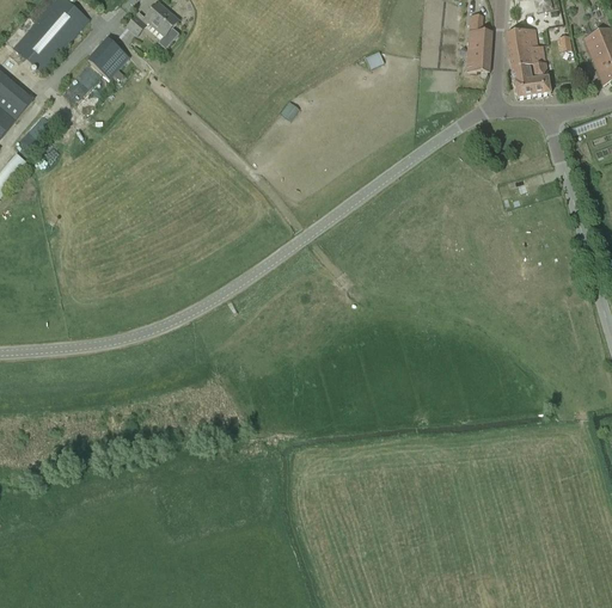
[(42,73),(89,19),(65,0),(54,0),(13,48),(42,73)]
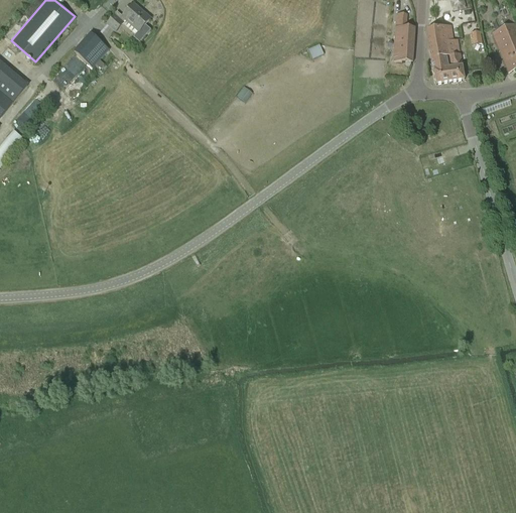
[(449,0),(453,11),(466,9),(465,8),(471,6),(469,0),(449,0)]
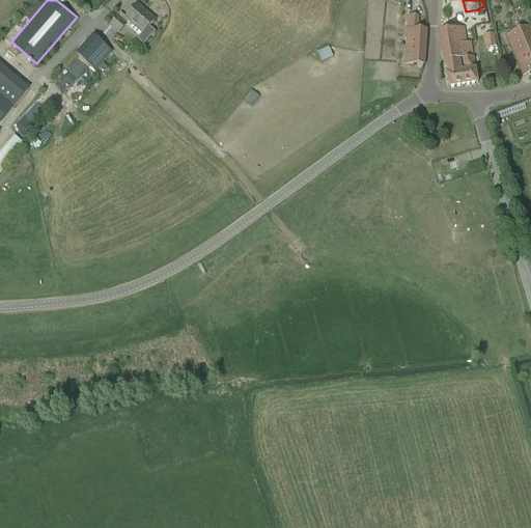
[(142,30),(137,36),(143,43),(155,29),(148,24),(155,18),(138,3),(132,9),(131,9),(126,16),(120,10),(110,23),(118,31),(127,22),(129,19),(142,30)]
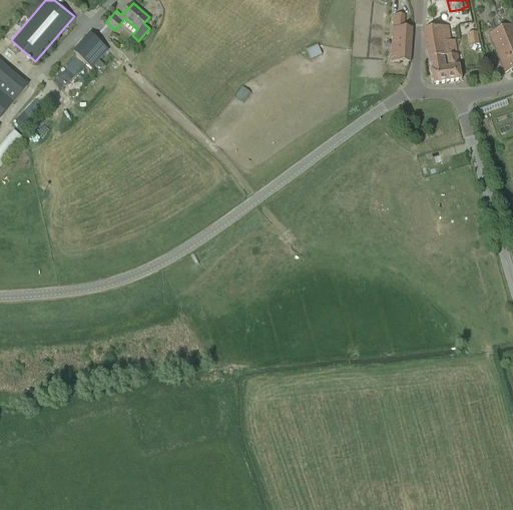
[(411,61),(411,52),(413,26),(405,26),(405,12),(394,11),(391,59),(411,61)]
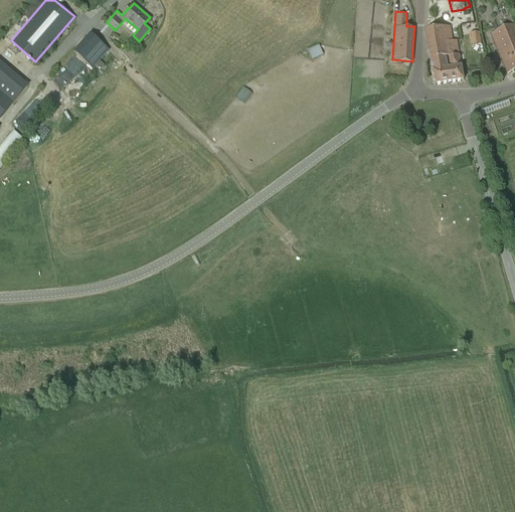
[(491,31),(508,70),(514,67),(514,22),(513,22),(511,16),(504,18),(507,25),(491,31)]
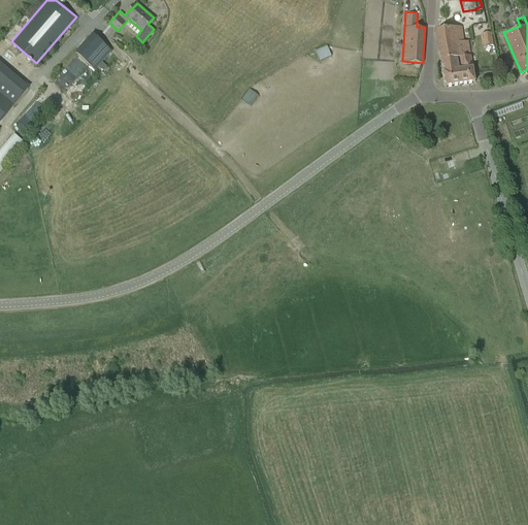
[(461,24),(437,28),(447,85),(474,79),(469,46),(464,46),(461,24)]
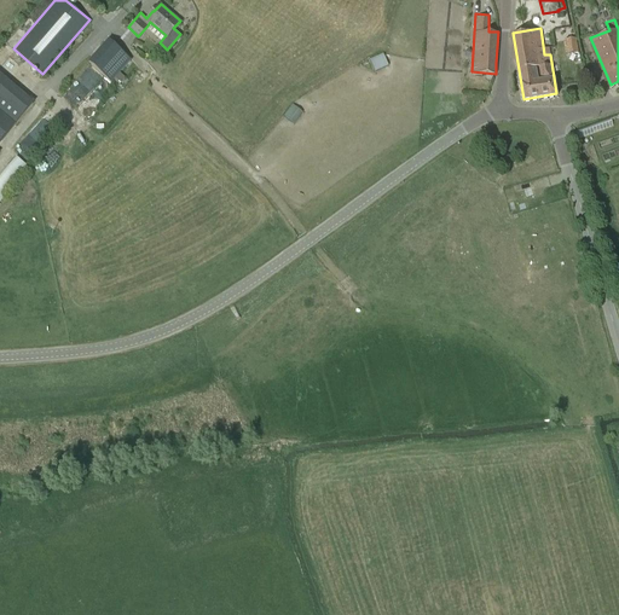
[(567,52),(579,50),(576,35),(565,38),(567,52)]
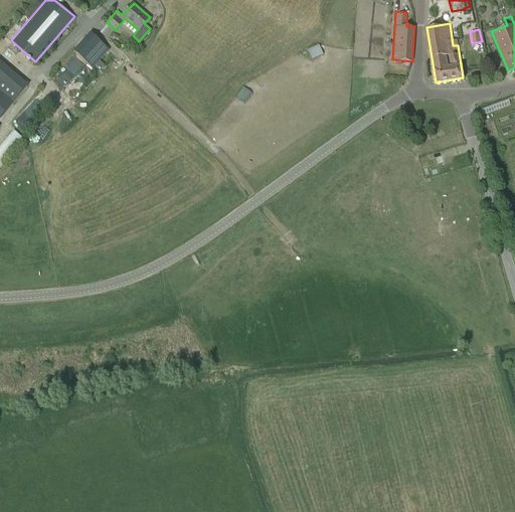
[(96,68),(102,61),(99,58),(109,48),(90,31),(73,49),(92,66),(96,68)]
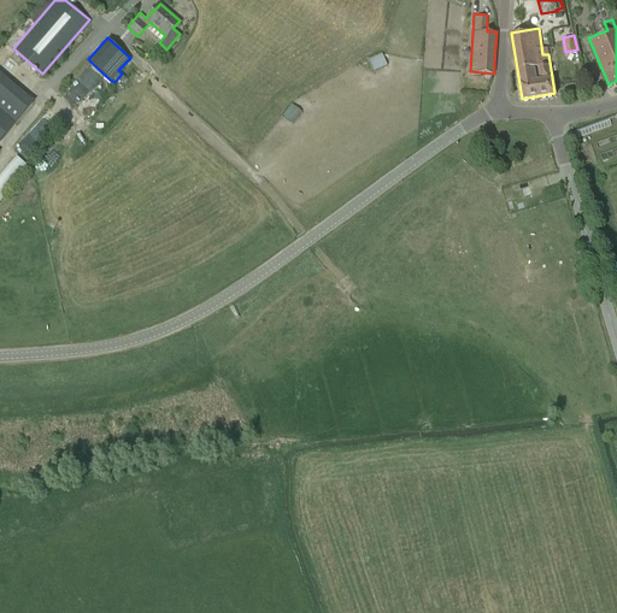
[(381,52),(368,58),(374,70),(387,64),(381,52)]
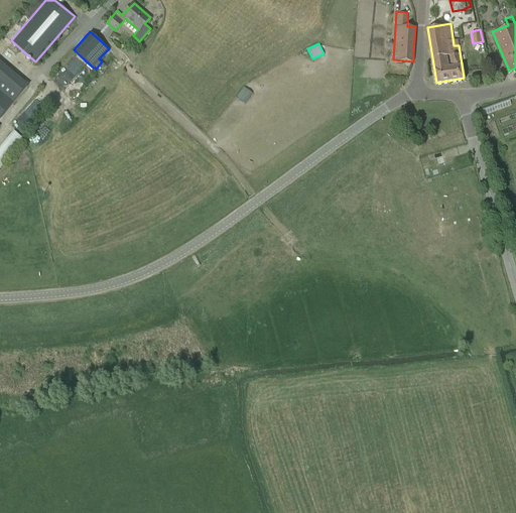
[(0,92),(11,102),(27,84),(0,59),(0,92)]
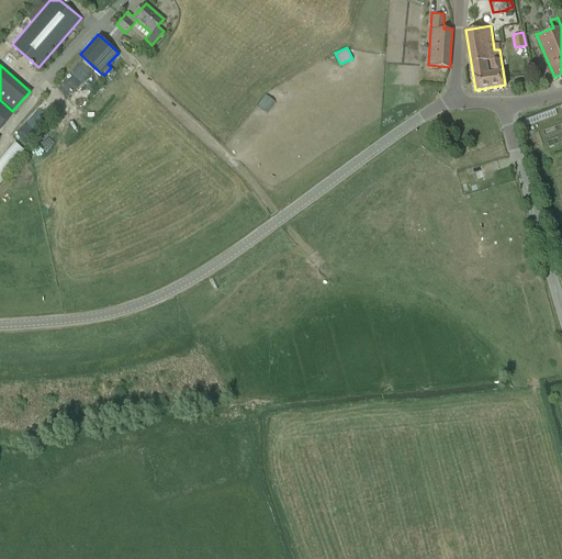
[(267,110),(274,99),(266,92),(258,103),(267,110)]
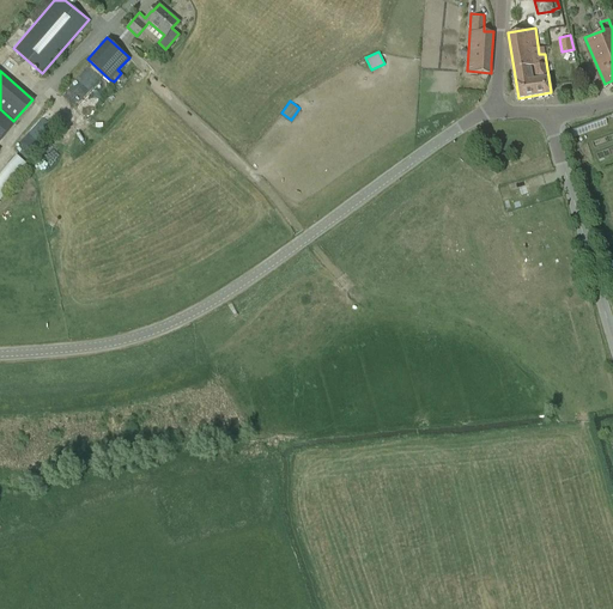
[(0,109),(0,136),(13,121),(0,109)]
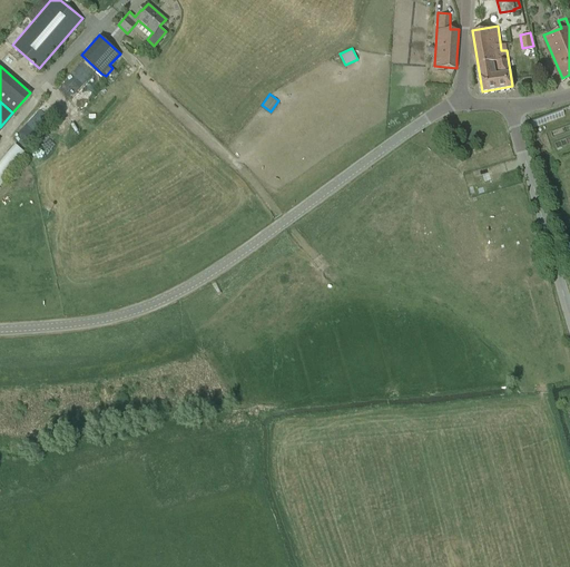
[(0,173),(5,176),(26,150),(16,143),(0,162),(0,173)]
